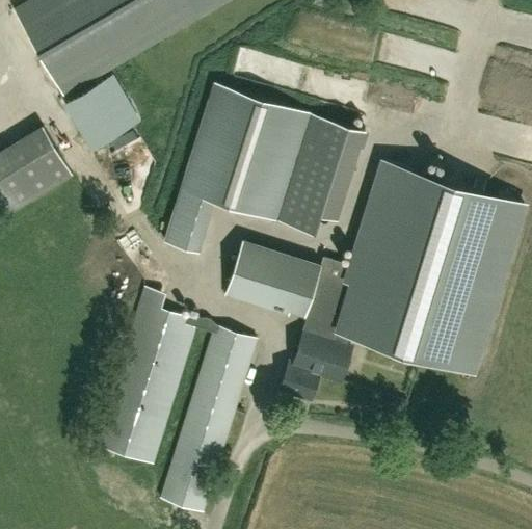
[(230,0),(32,0),(14,11),(62,97),(230,0)]
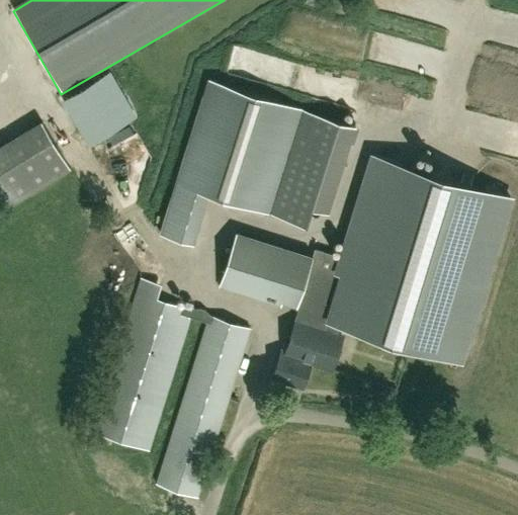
[(207,81),(160,237),(192,246),(207,195),(303,224),(308,205),(325,210),(350,124),(207,81)]
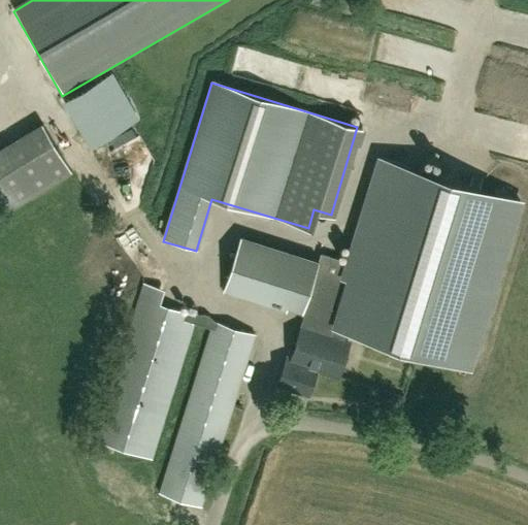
[(119,143),(146,131),(135,105),(107,118),(119,143)]
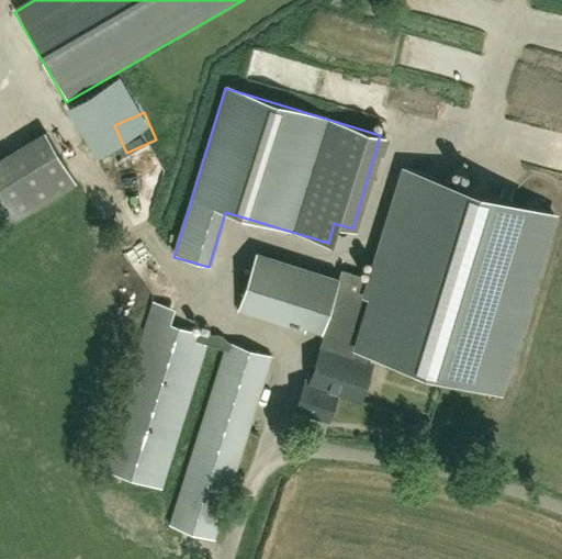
[(0,230),(74,186),(44,136),(0,161),(0,230)]
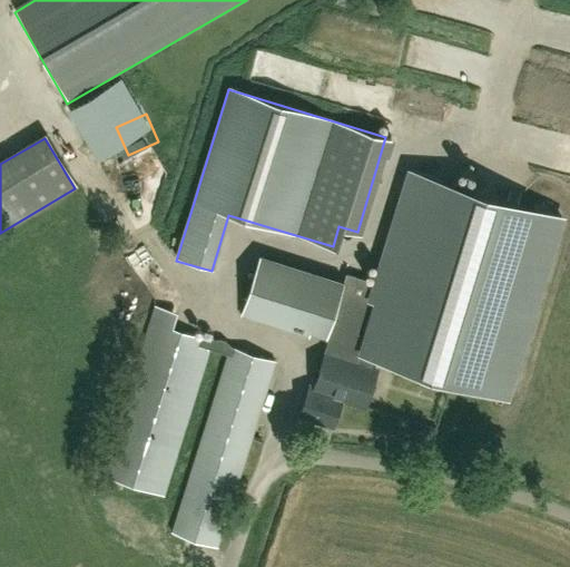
[(258,262),(241,318),(308,339),(312,331),(327,335),(325,342),(328,343),(349,349),(344,361),(325,355),(314,390),(310,389),(301,418),(335,428),(344,401),(367,409),(379,372),(370,370),(374,358),(462,384),(511,400),(566,221),(518,205),(411,172),(376,284),(346,275),(342,289),(258,262)]
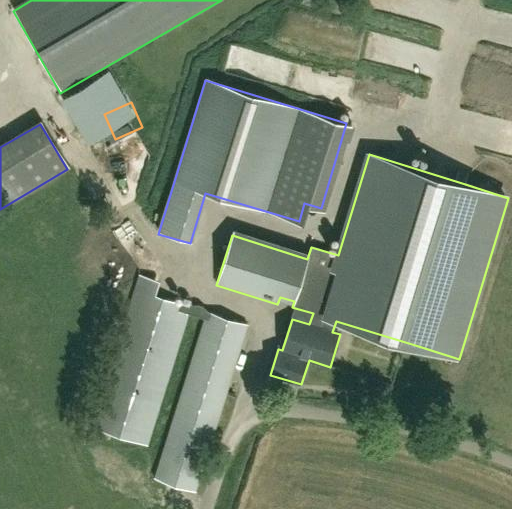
[(133,223),(118,233),(149,277),(164,266),(133,223)]
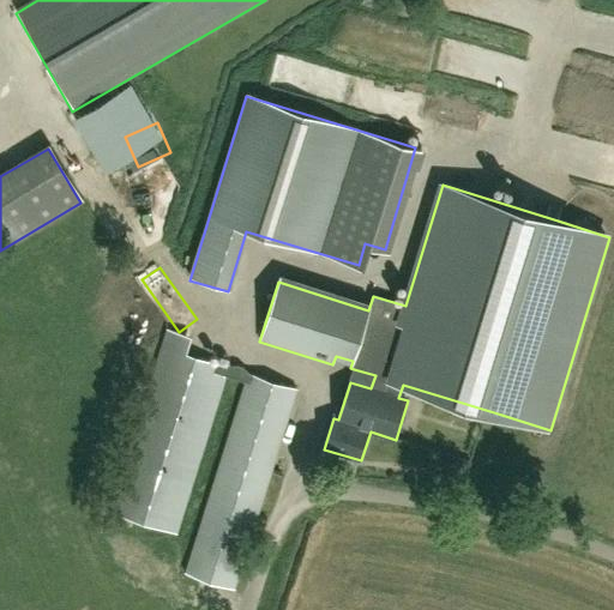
[(226,379),(246,385),(186,577),(233,592),(296,391),(248,376),(242,369),(238,368),(228,369),(187,356),(191,340),(168,333),(110,515),(175,536),(226,379)]
